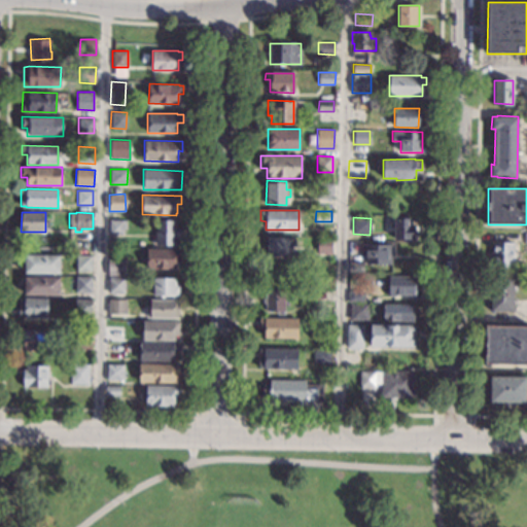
[(411,224),(414,224),(414,240),(409,241),(409,239),(394,239),(394,217),(411,217),(411,224)]
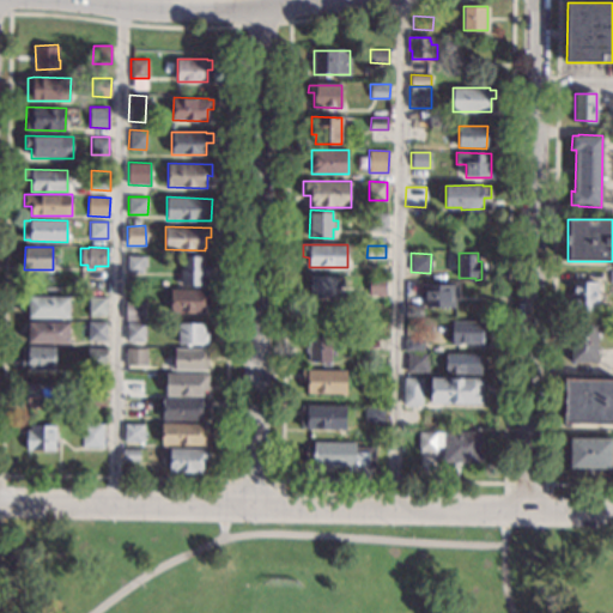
[(144,256),(146,256),(147,266),(144,266),(145,272),(127,272),(126,256),(144,255),(144,256)]
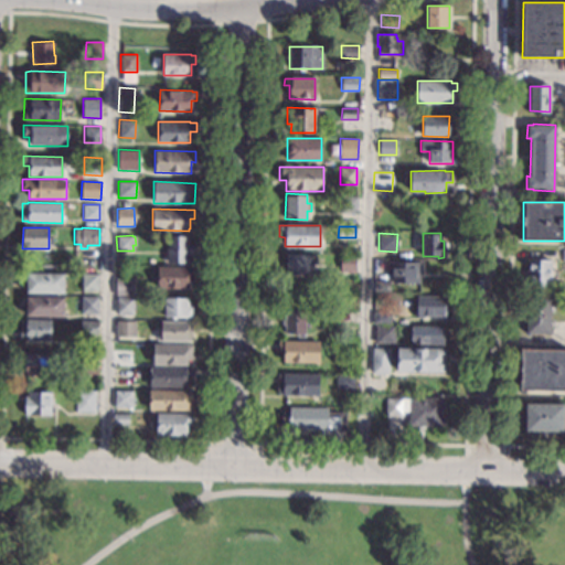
[(188,244),(193,244),(193,255),(188,255),(188,263),(167,263),(167,236),(188,236),(188,244)]
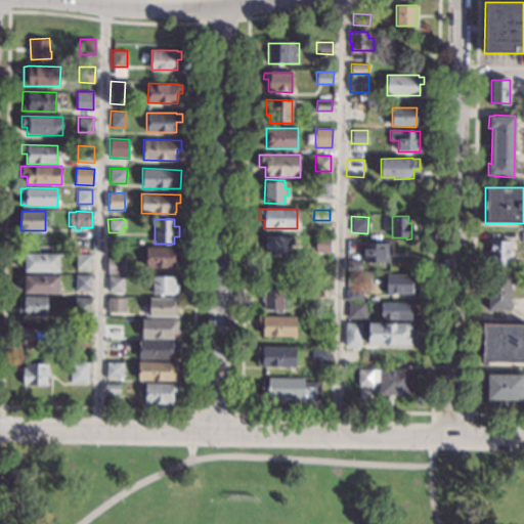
[(287,236),(294,236),(294,245),(290,245),(290,248),(288,248),(288,253),(287,253),(287,254),(265,254),(265,235),(287,235),(287,236)]
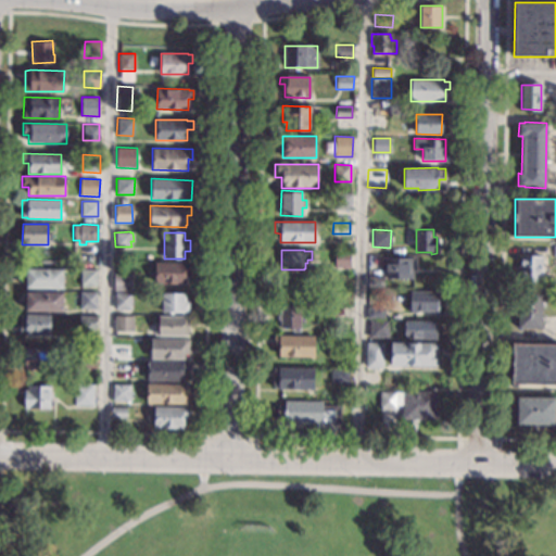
[(351,252),(350,267),(335,267),(335,251),(351,252)]
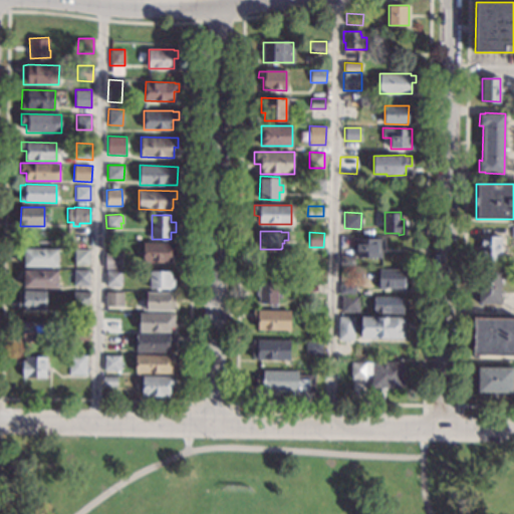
[(501,260),(479,259),(479,236),(501,236),(501,260)]
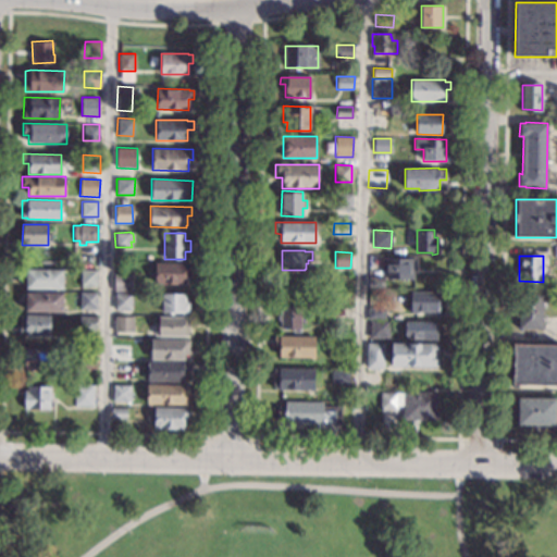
[(415,279),(385,279),(385,258),(415,259),(415,279)]
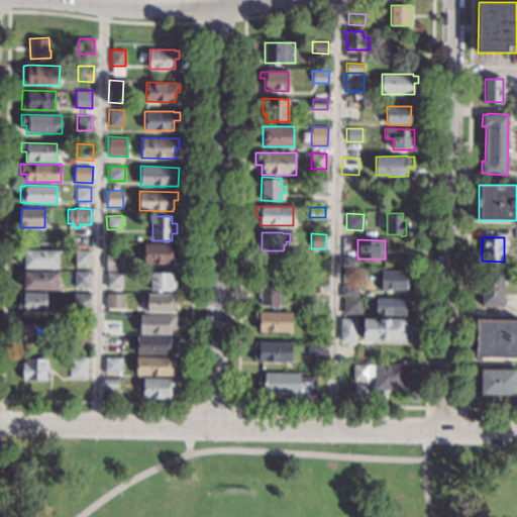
[(177,244),(177,254),(172,254),(171,264),(143,263),(143,244),(177,244)]
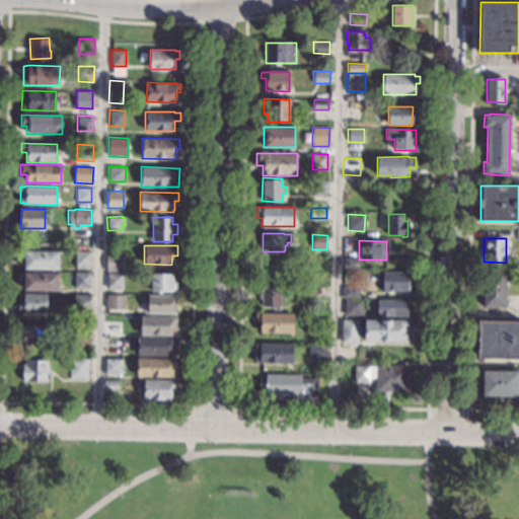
[(58,270),(24,269),(24,250),(56,251),(59,251),(58,270)]
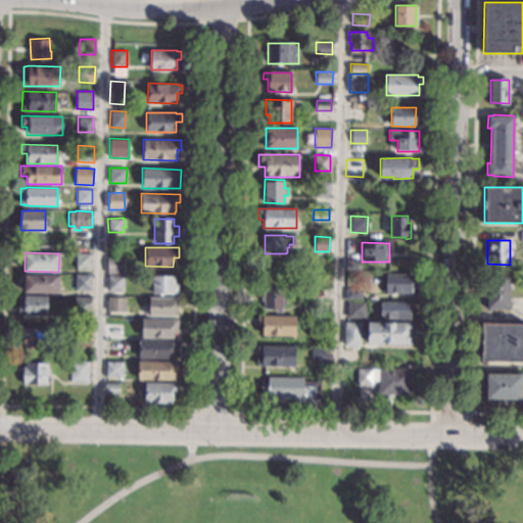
[(91,269),(76,269),(76,253),(91,253),(91,269)]
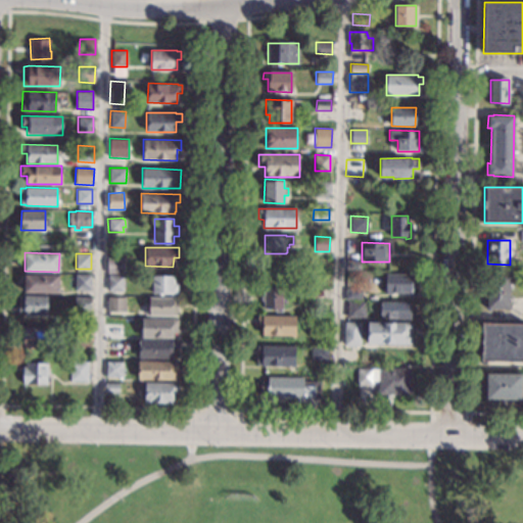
[(124,274),(106,274),(106,257),(124,257),(124,274)]
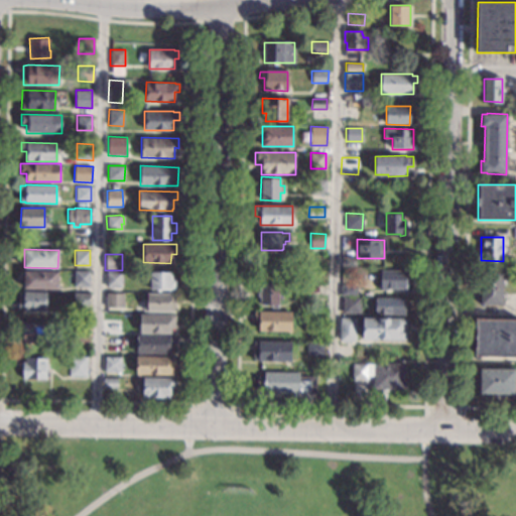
[(279,274),(260,274),(260,254),(278,254),(279,274)]
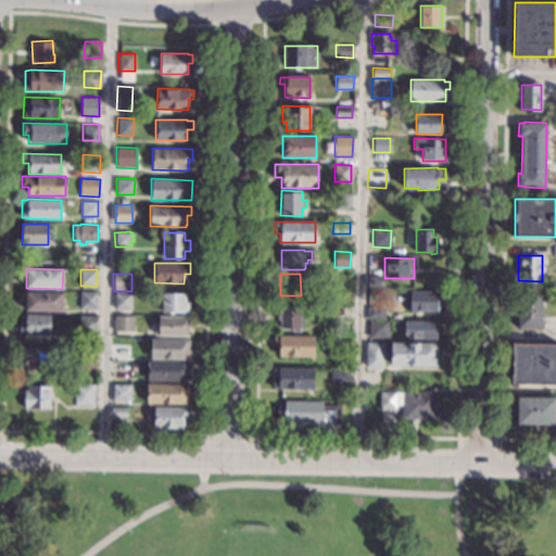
[(349,276),(349,287),(333,287),(333,275),(349,276)]
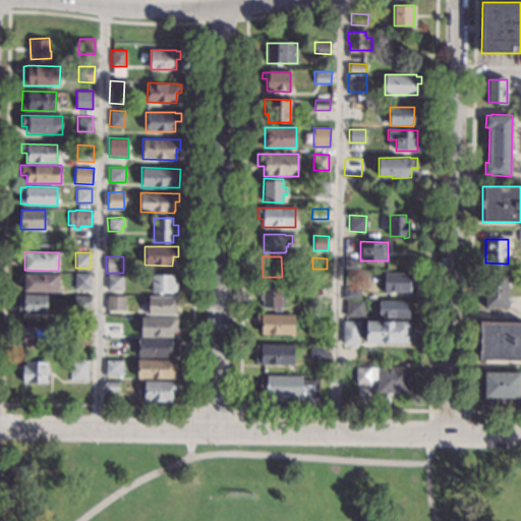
[(359,270),(344,271),(344,258),(359,258),(359,270)]
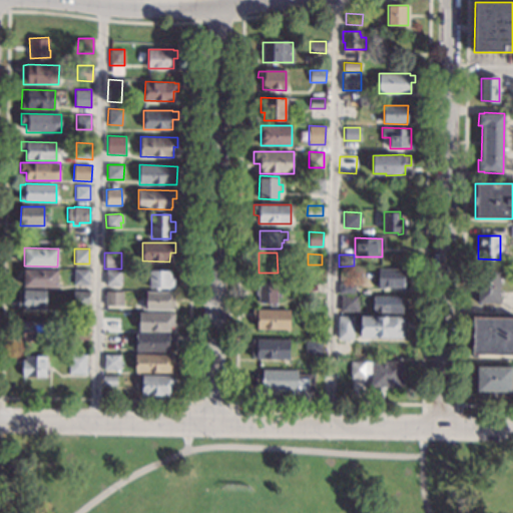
[(58,271),(57,288),(24,287),(24,269),(58,271)]
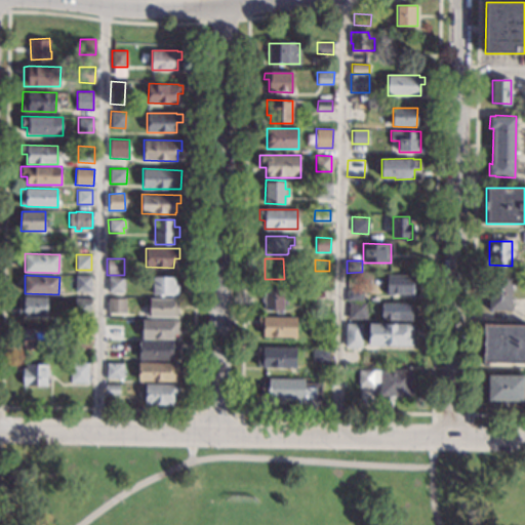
[(91,276),(90,291),(75,290),(76,275),(91,276)]
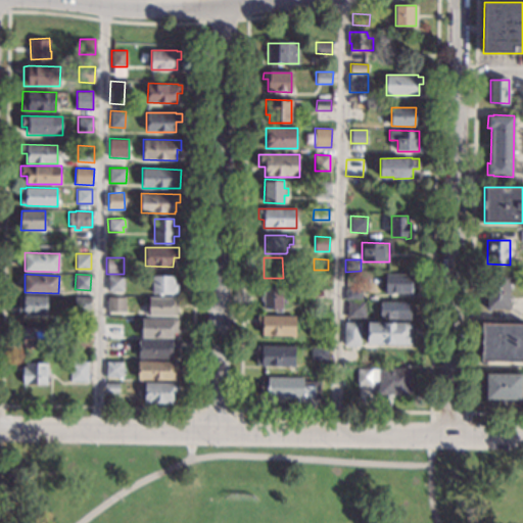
[(412,292),(393,292),(393,293),(385,293),(382,290),(382,288),(385,283),(385,274),(412,274),(412,292)]
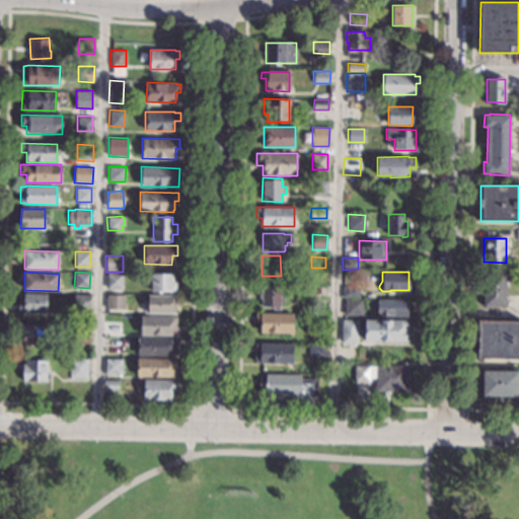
[(123,289),(106,289),(106,273),(122,273),(123,289)]
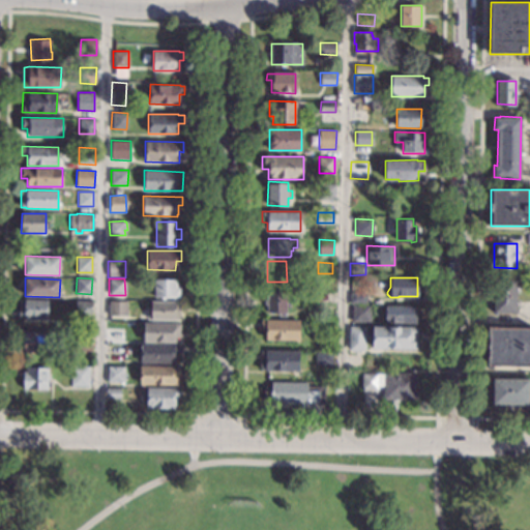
[(516,313),(494,313),(494,278),(517,280),(516,313)]
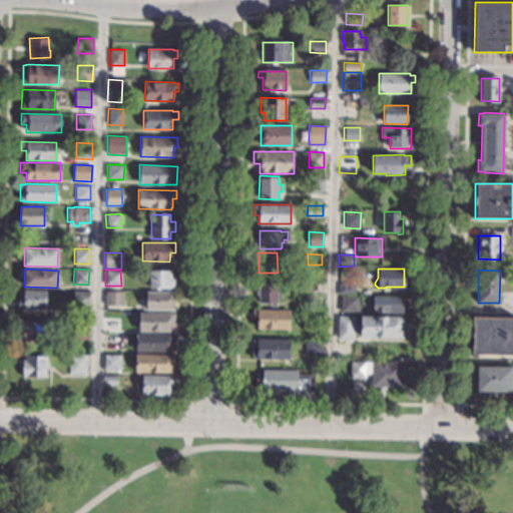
[(169,271),(169,279),(174,279),(174,289),(149,288),(149,271),(169,271)]
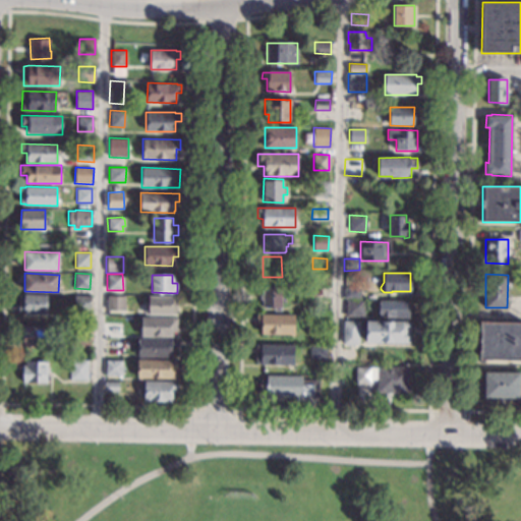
[(281,311),(274,311),(274,307),(263,307),(263,286),(281,287),(281,311)]
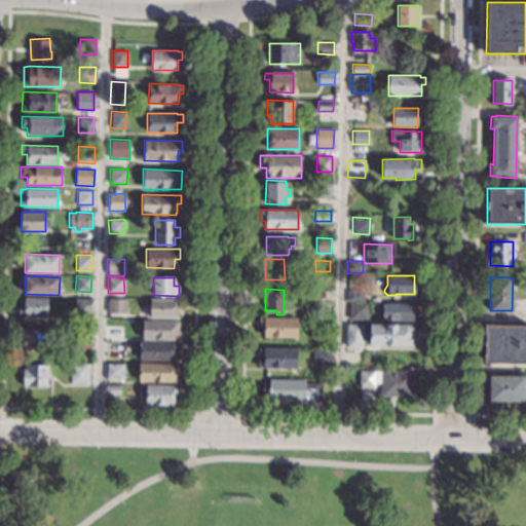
[(364,301),(347,300),(347,291),(348,291),(364,291),(364,301)]
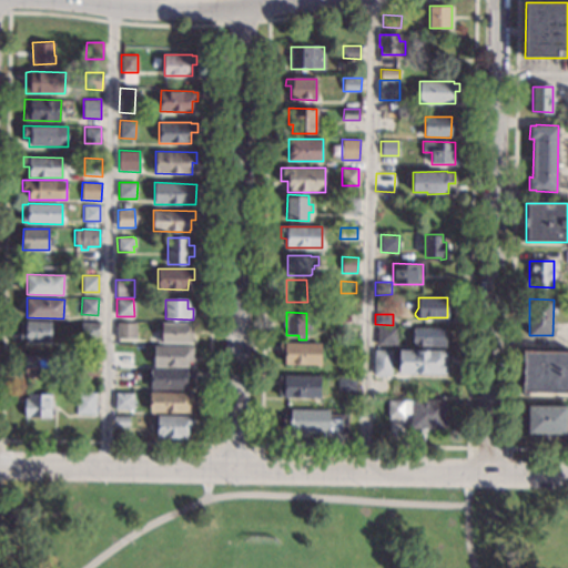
[(51,322),(51,342),(36,342),(36,343),(28,343),(28,342),(26,342),(26,341),(20,341),(20,331),(26,331),(26,321),(51,322)]
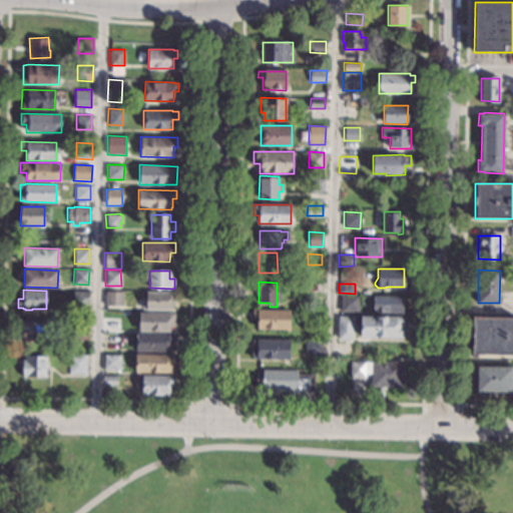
[(89,291),(88,305),(72,305),(73,291),(89,291)]
